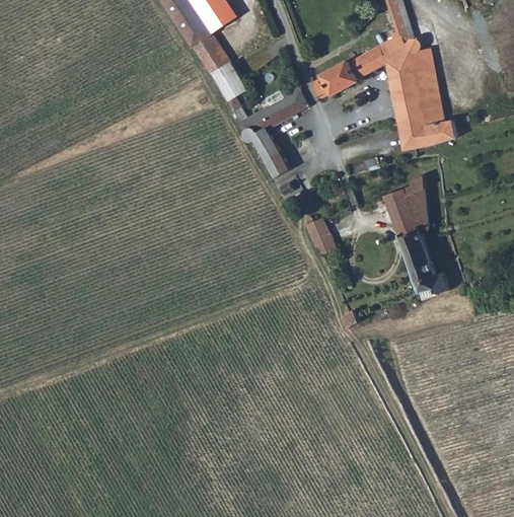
[(194,9),(190,3),(188,0),(159,0),(207,75),(228,63),(194,9)]
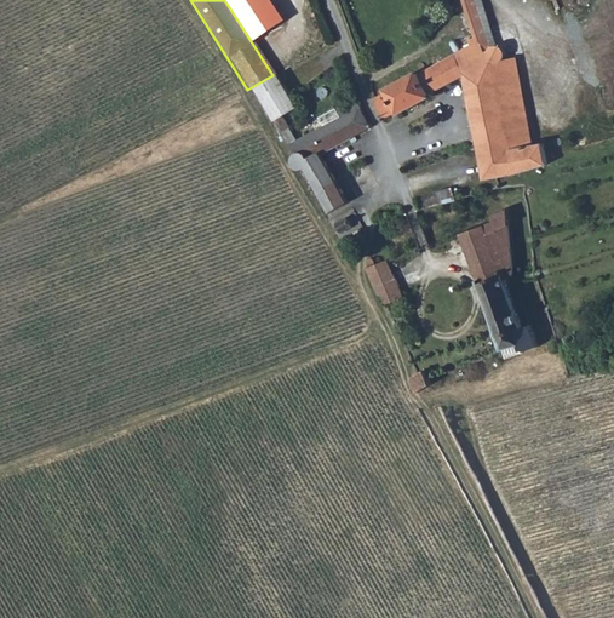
[(459,0),(476,45),(491,38),(477,0),(459,0)]
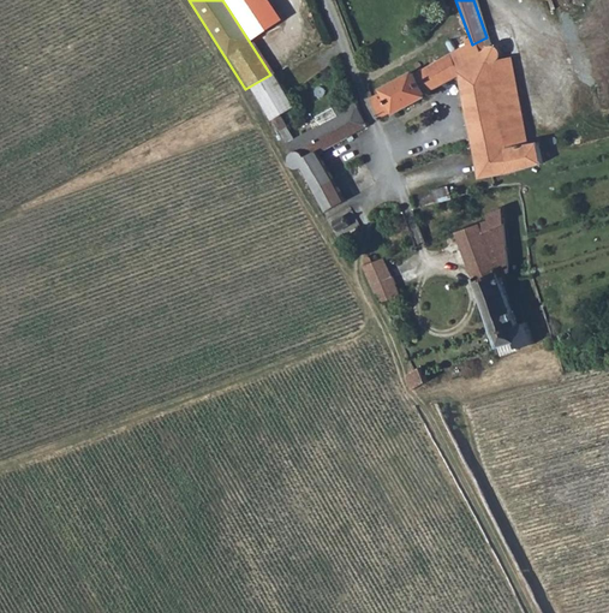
[(458,76),(470,144),(502,137),(501,130),(521,126),(507,59),(505,59),(505,54),(499,54),(499,52),(497,49),(495,47),(493,46),(490,46),(489,46),(487,37),(472,45),(449,57),(458,76)]
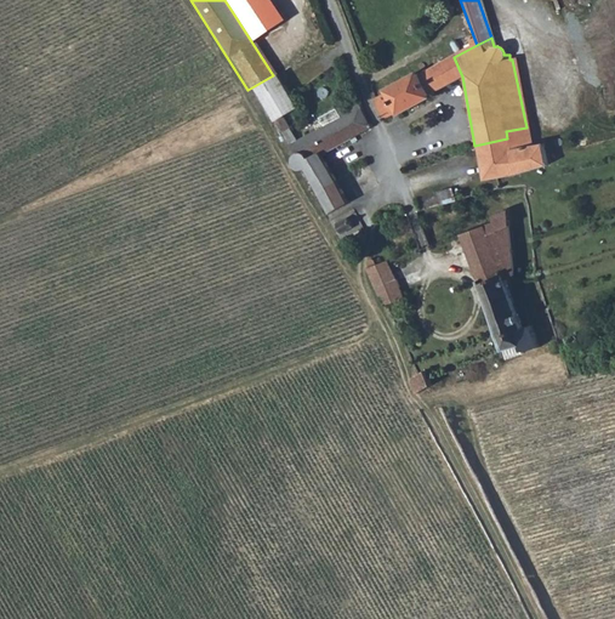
[(462,77),(454,57),(415,77),(414,73),(381,90),(382,94),(371,98),(381,119),(393,113),(393,114),(433,95),(432,92),(462,77)]
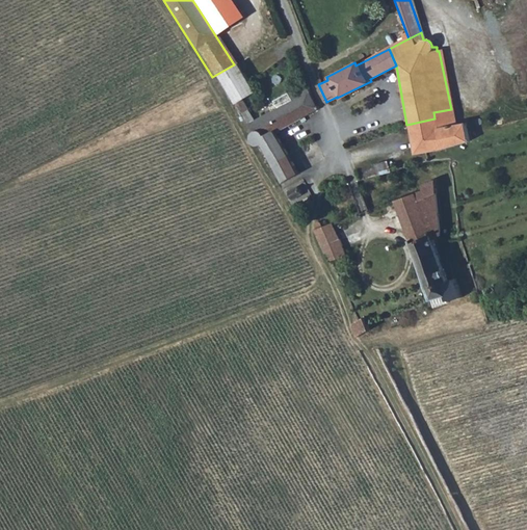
[(275,109),(253,121),(246,110),(238,115),(249,132),(252,131),(254,130),(257,131),(259,132),(260,134),(261,136),(271,132),(315,109),(304,84),(271,101),(275,109)]
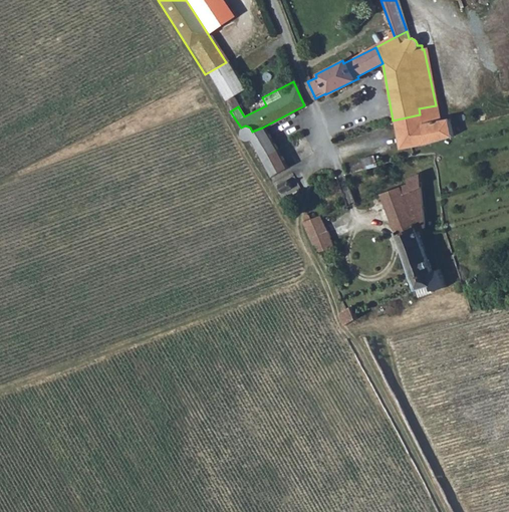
[(223,101),(231,97),(224,86),(216,91),(223,101)]
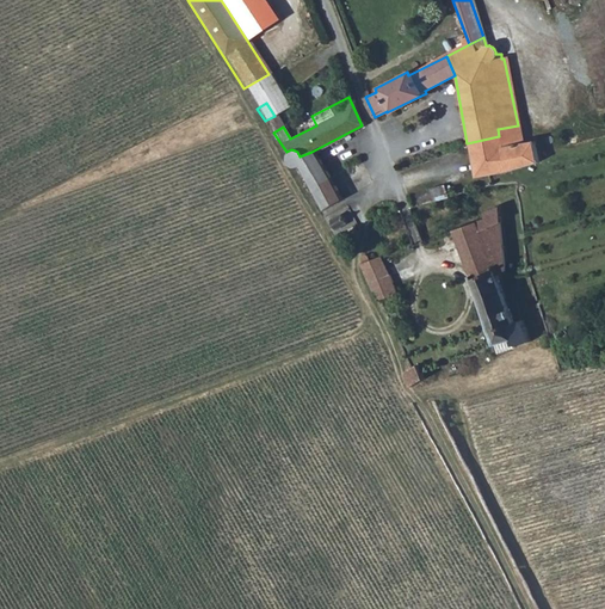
[(279,122),(275,116),(265,121),(270,128),(279,122)]
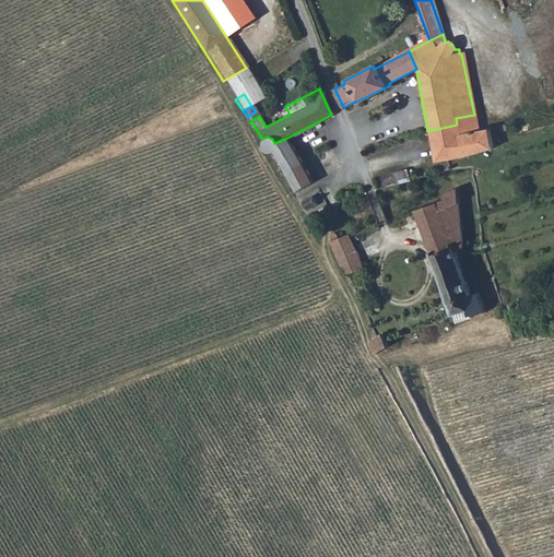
[(456,118),(457,125),(427,131),(434,163),(445,160),(491,150),(486,130),(482,131),(478,132),(475,122),(474,115),(456,118)]
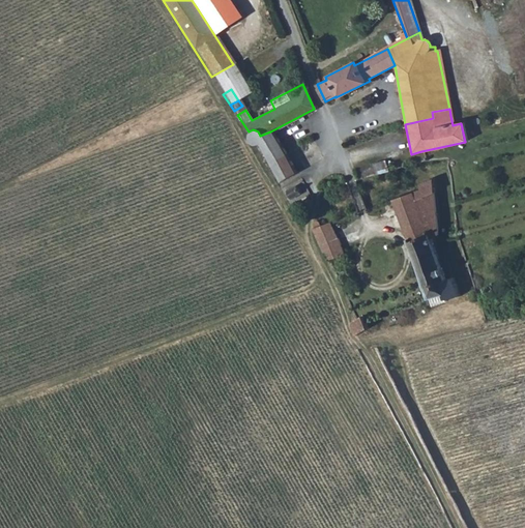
[(255,144),(257,143),(280,182),(295,174),(270,132),(260,136),(259,134),(258,132),(256,130),(253,129),(251,130),(249,132),(248,133),(246,135),(246,137),(246,140),(246,141),(249,143),(251,144),(253,145),(255,144)]
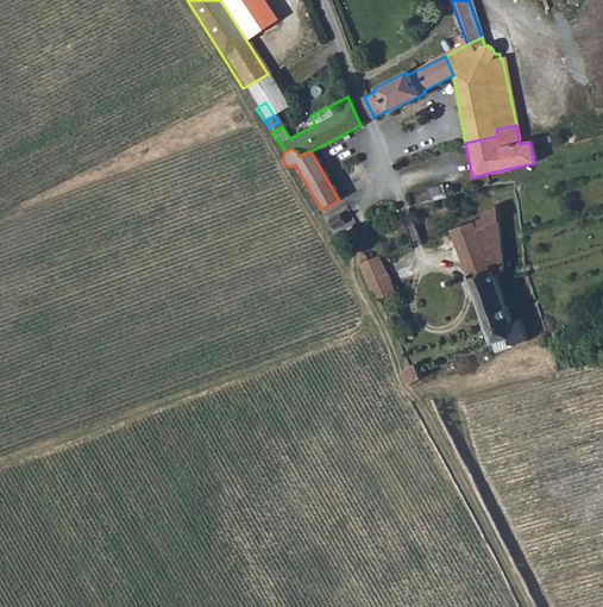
[(440,186),(426,189),(429,200),(444,196),(440,186)]
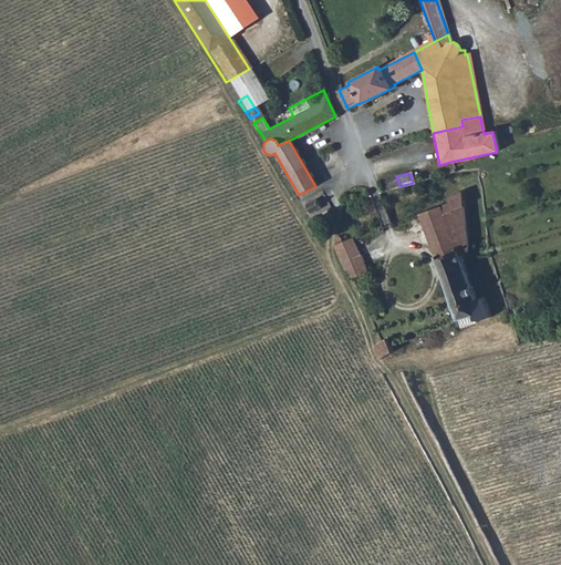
[(307,219),(328,208),(319,192),(299,202),(298,203),(307,219)]
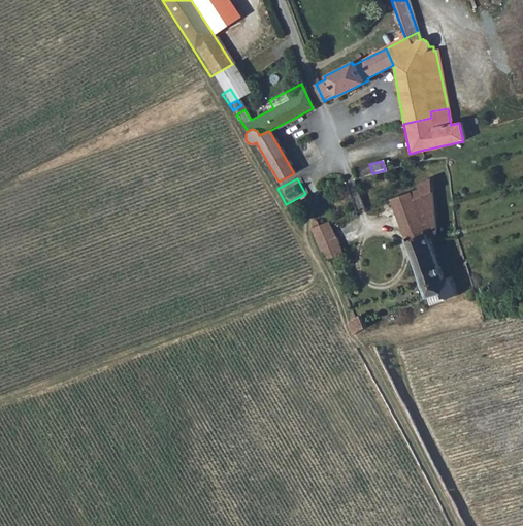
[(442,277),(425,234),(434,233),(430,190),(431,190),(429,178),(414,184),(416,190),(389,199),(427,304),(455,295),(448,275),(442,277)]
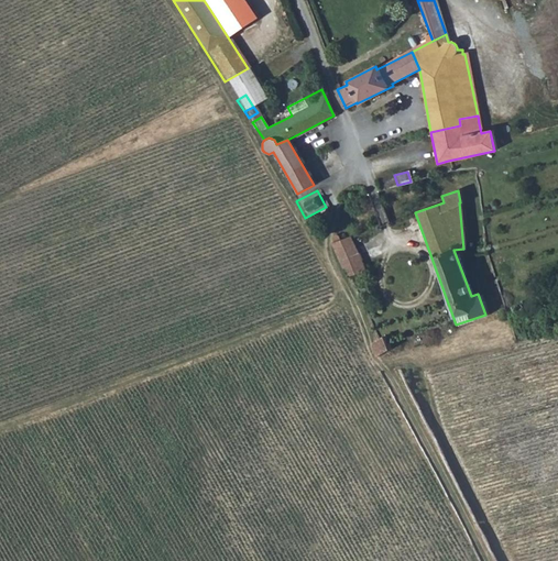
[(329,239),(330,244),(342,270),(347,267),(350,273),(362,268),(348,235),(338,240),(335,234),(332,234),(331,234),(330,235),(329,238),(329,239)]
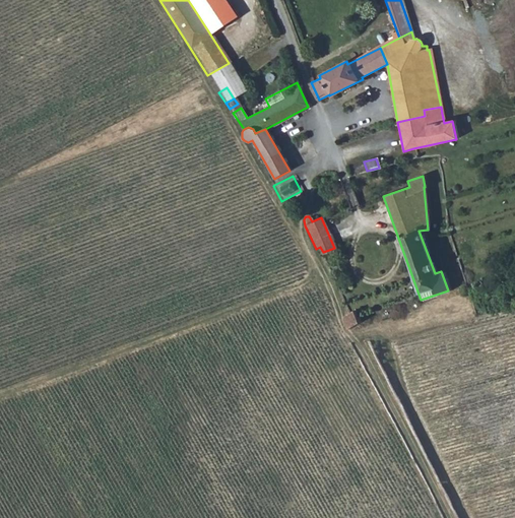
[(345,328),(358,323),(352,312),(341,317),(345,328)]
